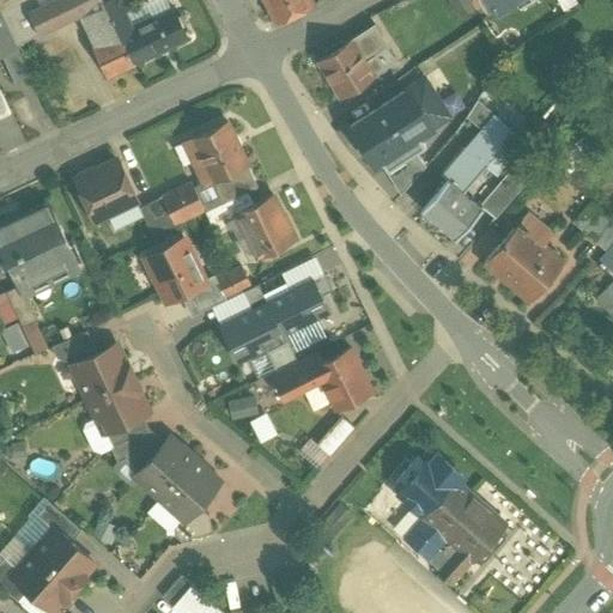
[(0,0),(0,10),(17,46),(17,47),(40,35),(28,11),(40,5),(48,0),(0,0)]
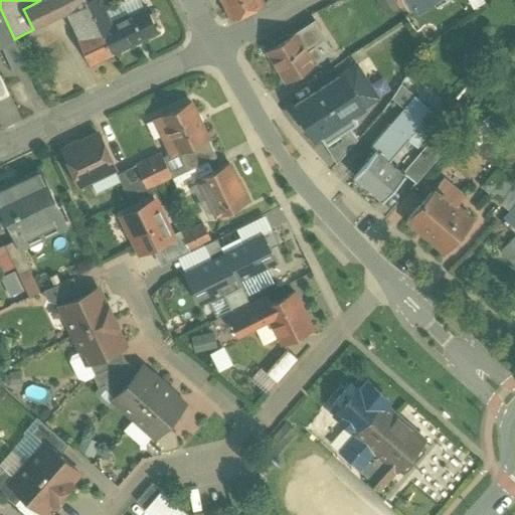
[(62,0),(40,0),(33,4),(43,24),(65,13),(68,12),(62,0)]
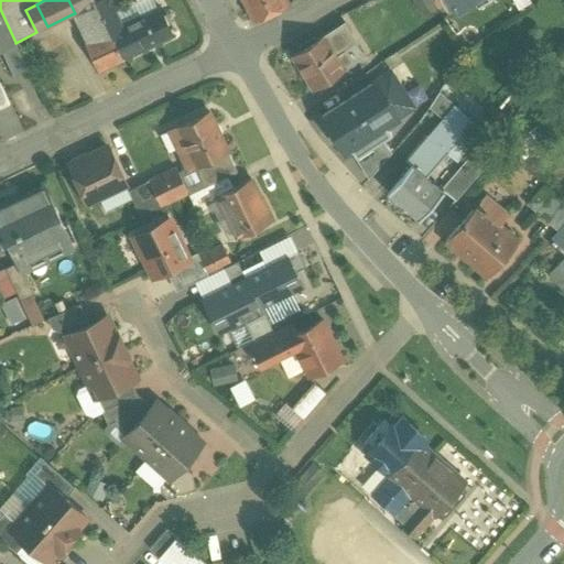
[(95,0),(68,0),(75,13),(72,14),(99,72),(123,61),(96,2),(95,0)]
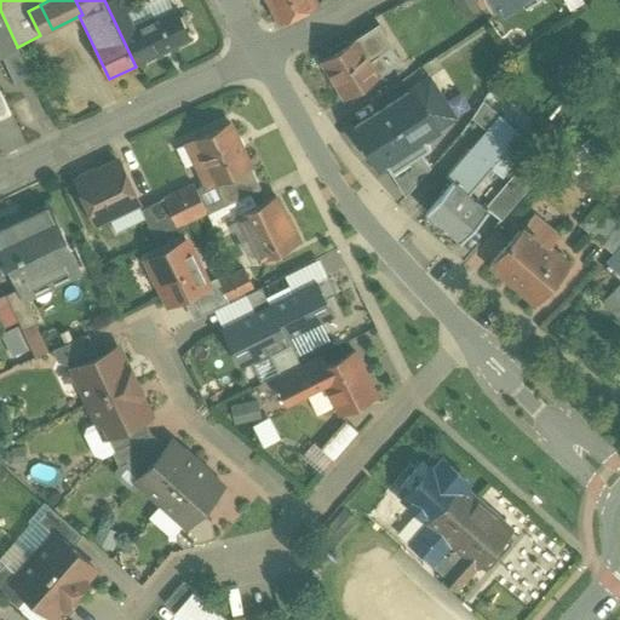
[(174,9),(133,28),(126,13),(132,11),(126,0),(109,0),(105,3),(136,67),(190,41),(174,9)]
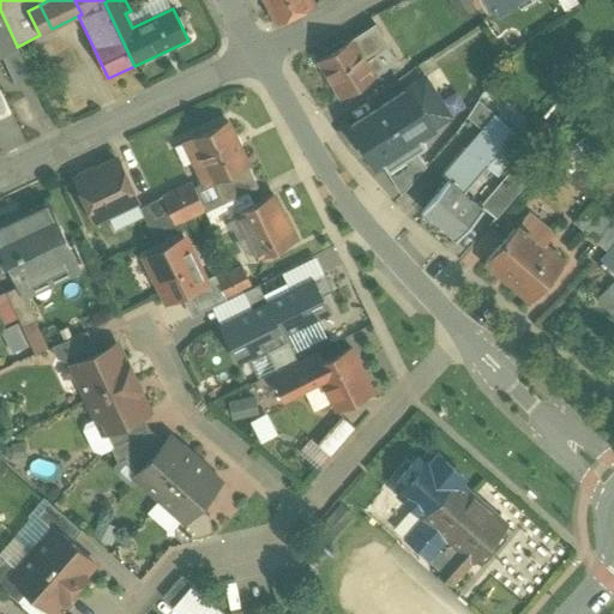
[(313,0),(263,0),(276,24),(315,5),(313,0)]
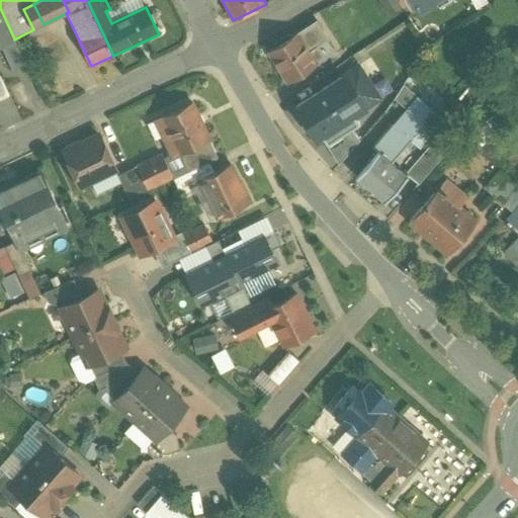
[(397,0),(379,0),(389,15),(402,7),(397,0)]
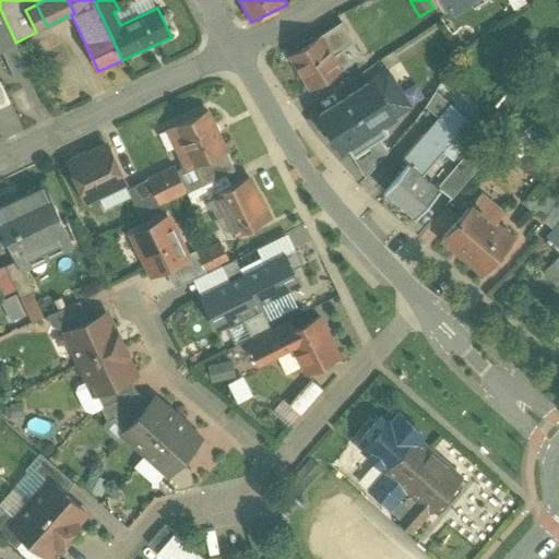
[(443,0),(451,12),(468,2),(466,0),(467,0),(443,0)]
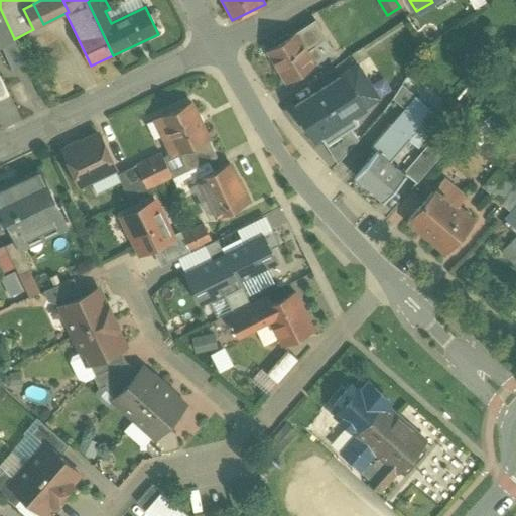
[(486,3),(484,0),(469,0),(475,9),(486,3)]
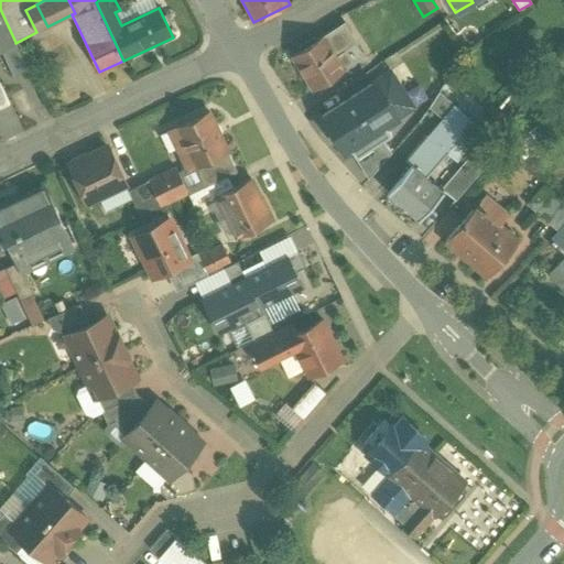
[(47,26),(36,4),(25,10),(36,32),(47,26)]
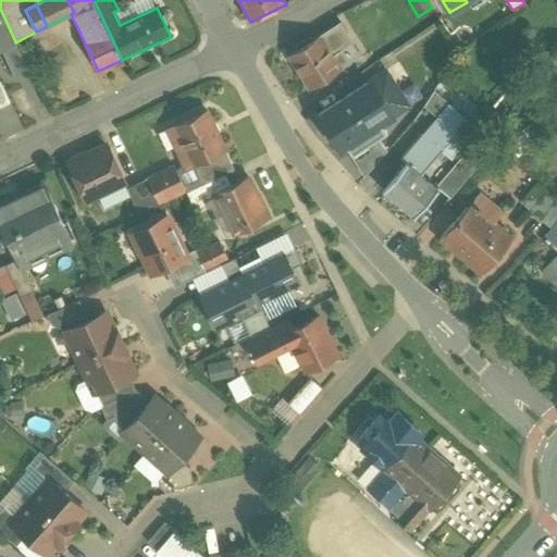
[(0,9),(0,49),(1,49),(15,41),(0,9)]
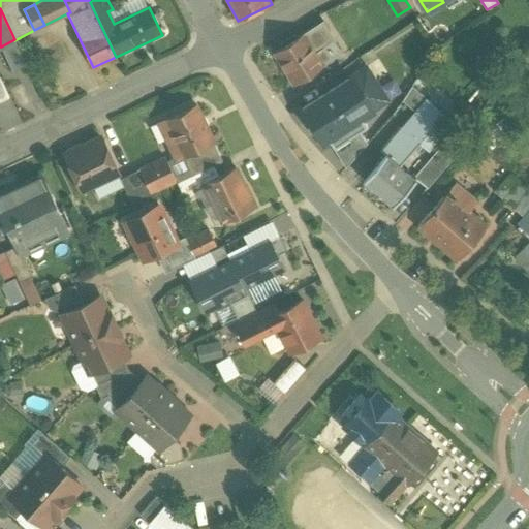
[(323,21),(275,52),(296,85),(323,66),(323,65),(315,53),(336,40),(323,21)]
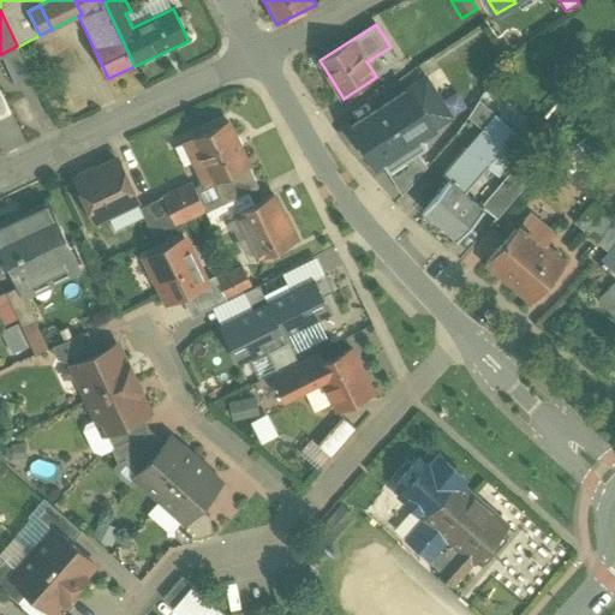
[(33,77),(17,47),(17,46),(1,54),(16,84),(33,77)]
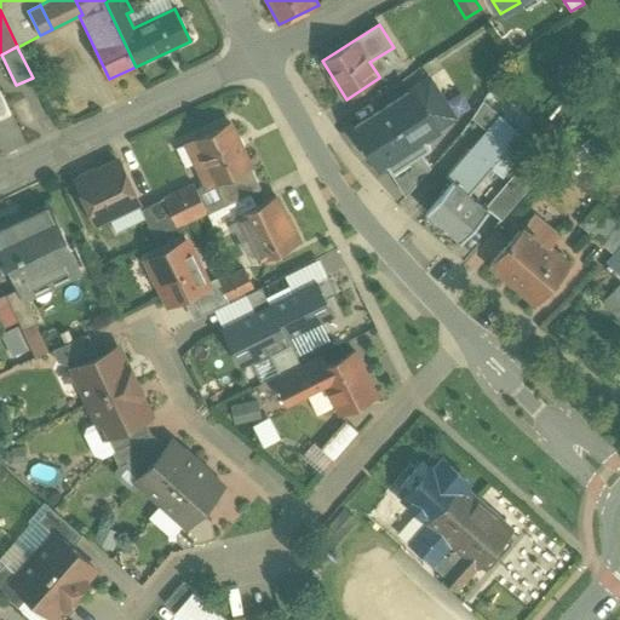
[(447,107),(429,79),(411,91),(429,119),(447,107)]
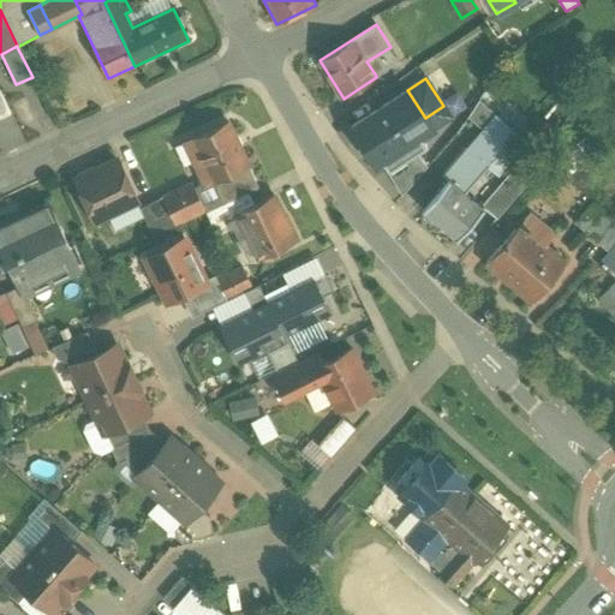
[(407,90),(363,119),(351,127),(375,165),(381,161),(388,172),(417,153),(427,147),(419,136),(429,130),(429,123),(425,118),(407,90)]
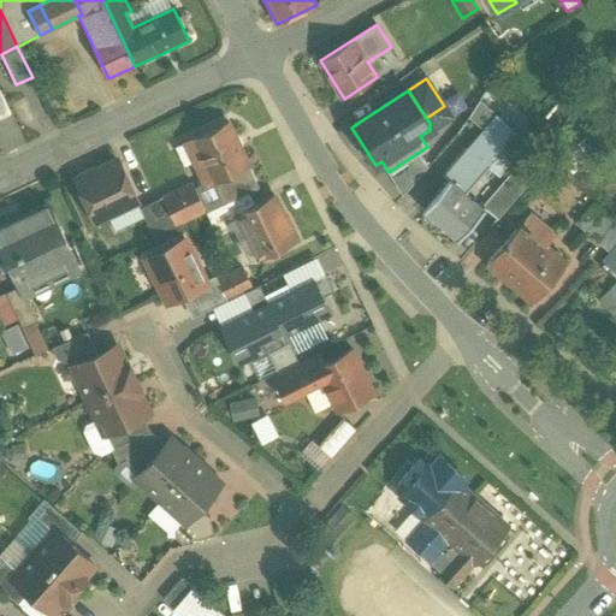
[(496,114),(480,100),(469,118),(483,130),(496,114)]
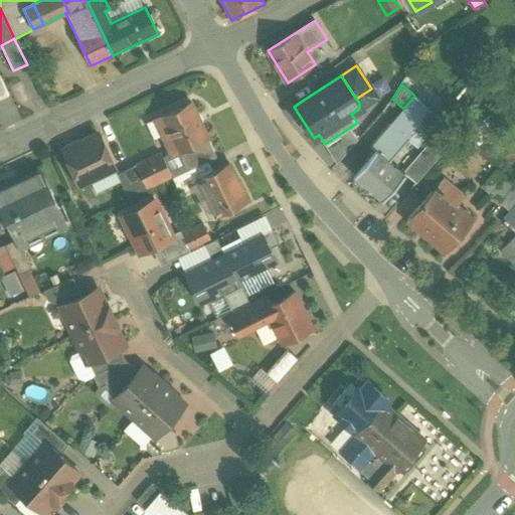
[(403,109),(390,124),(390,123),(370,147),(374,151),(376,149),(389,161),(408,140),(417,148),(443,119),(414,96),(403,109)]
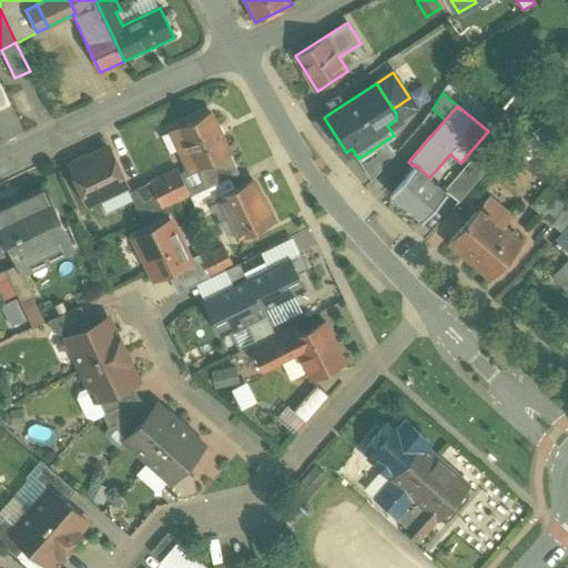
[(210,112),(178,128),(191,154),(182,159),(188,172),(181,175),(191,195),(191,196),(240,173),(210,112)]
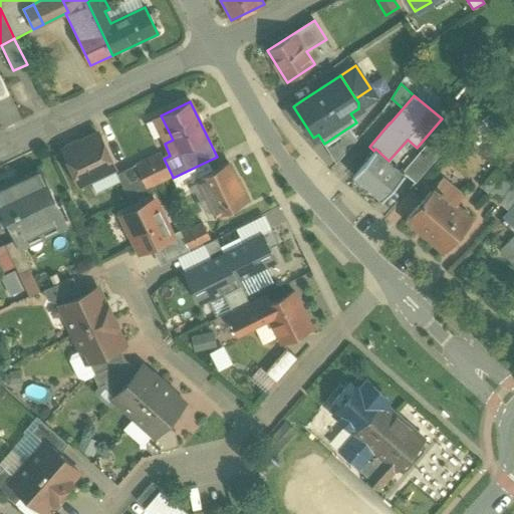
[(348,127),(324,144),(323,144),(335,163),(356,140),(348,127)]
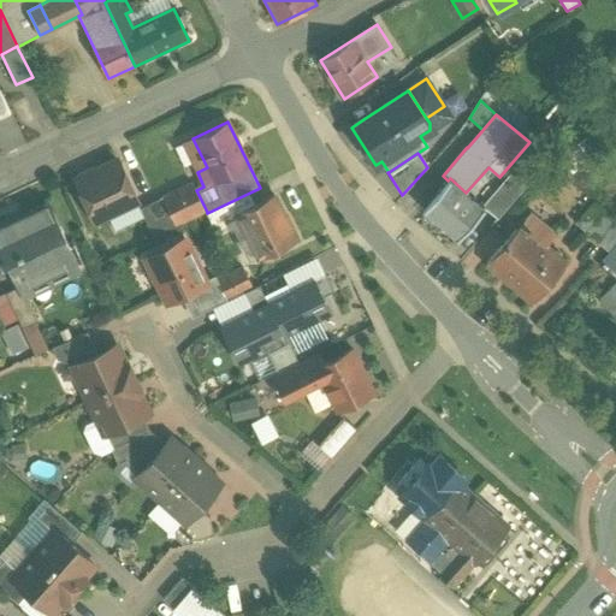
[(118,161),(77,182),(95,220),(136,201),(118,161)]
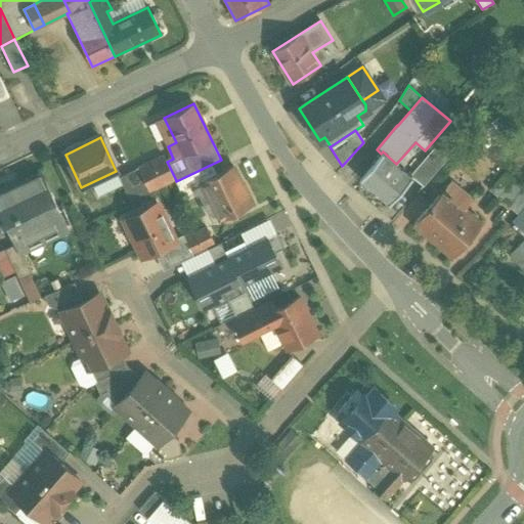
[(434,147),(410,175),(412,178),(424,187),(447,159),(434,147)]
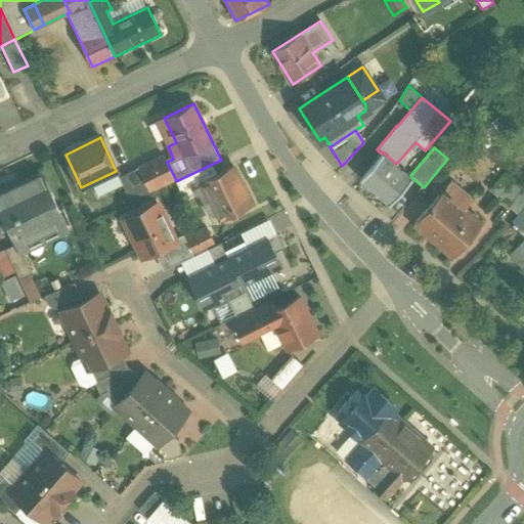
[(381,154),(359,179),(389,205),(412,178),(410,175),(396,164),(383,151),(381,154)]
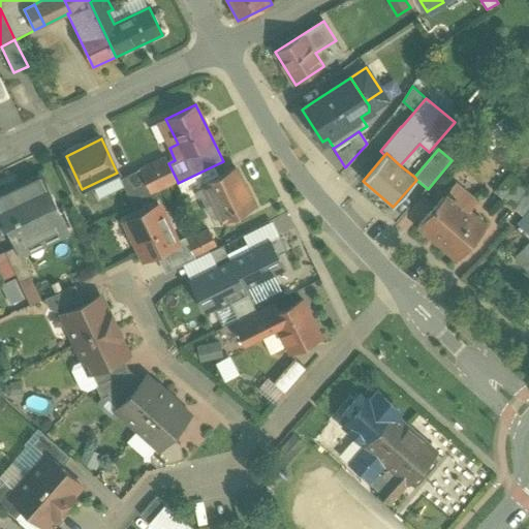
[(166,158),(139,170),(151,194),(178,182),(168,163),(166,158)]
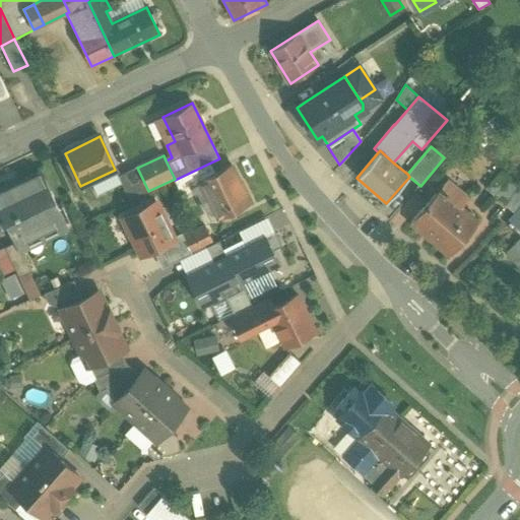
[(232,165),(200,180),(219,218),(252,203),(244,186),(242,186),(232,165)]
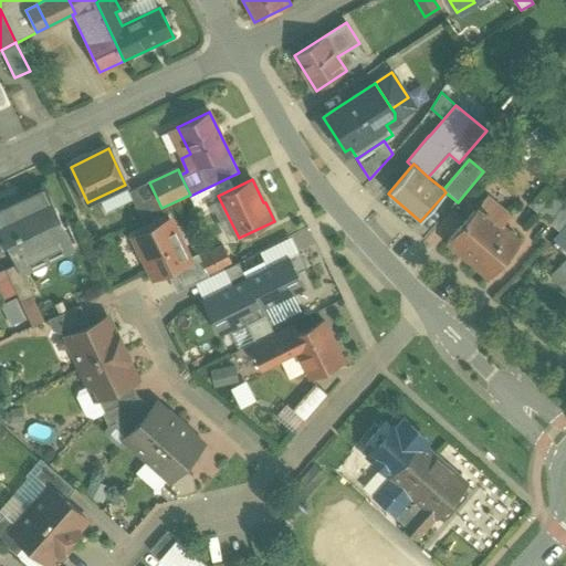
[(149,182),(128,192),(142,219),(163,209),(161,208),(149,182)]
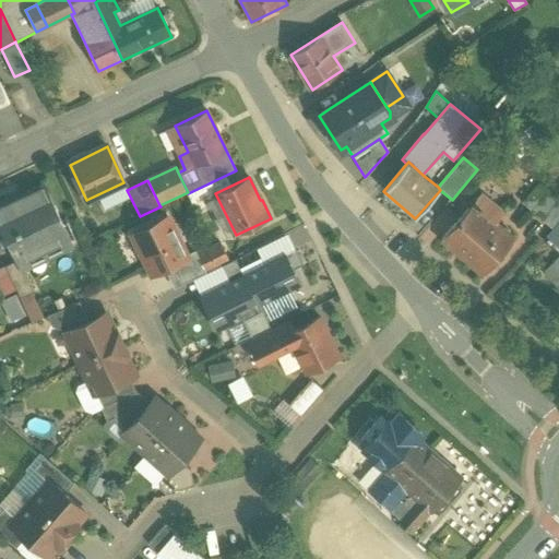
[(558,201),(538,182),(522,202),(550,227),(558,217),(558,201)]
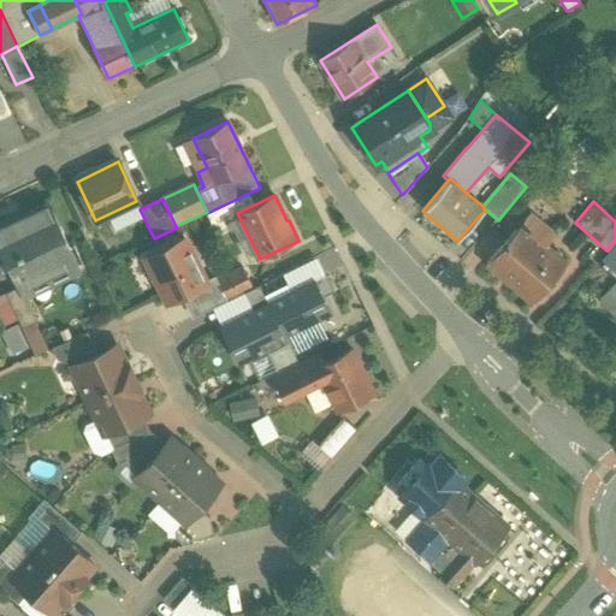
[(49,205),(0,226),(0,247),(13,276),(16,276),(21,286),(19,288),(23,296),(27,295),(78,271),(69,250),(70,249),(49,205)]
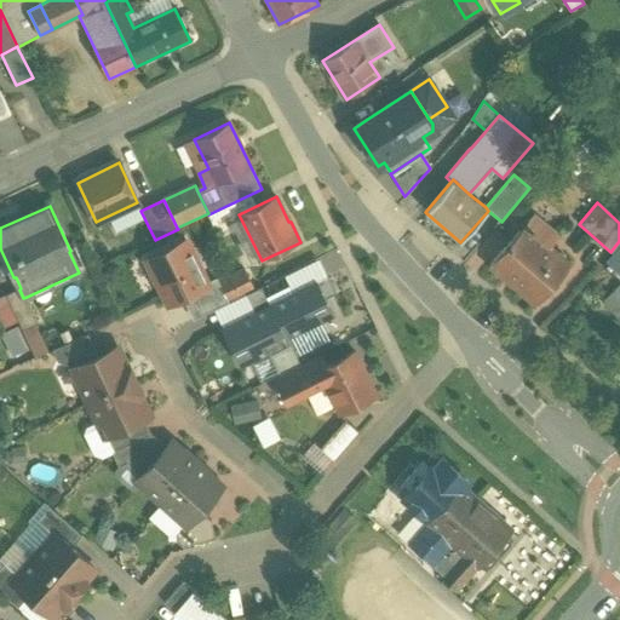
[(560,237),(533,216),(491,265),(537,305),(570,267),(550,250),(560,237)]
